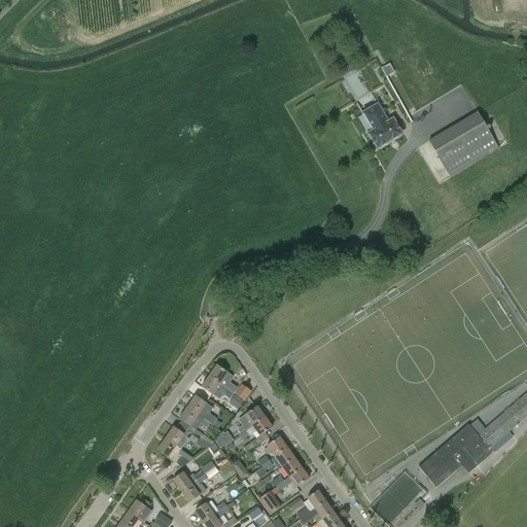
[(339,72),(342,77),(355,69),(352,64),(339,72)]
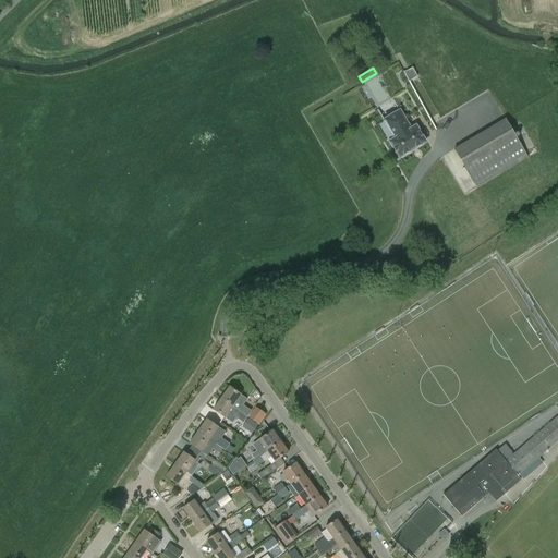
[(408,82),(416,77),(412,69),(403,73),(408,82)]
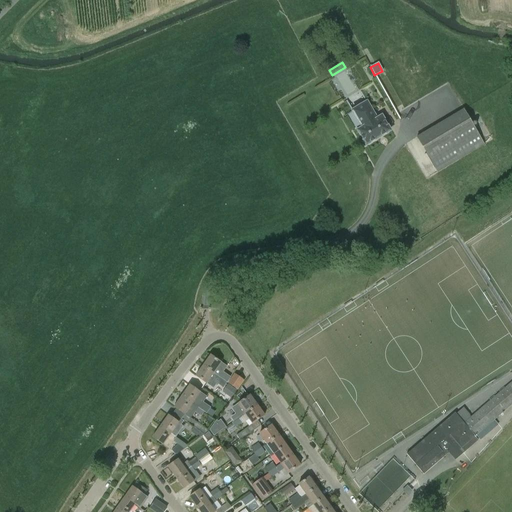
[(382,117),(378,119),(367,100),(350,110),(361,129),(358,131),(366,145),(390,131),(382,117)]
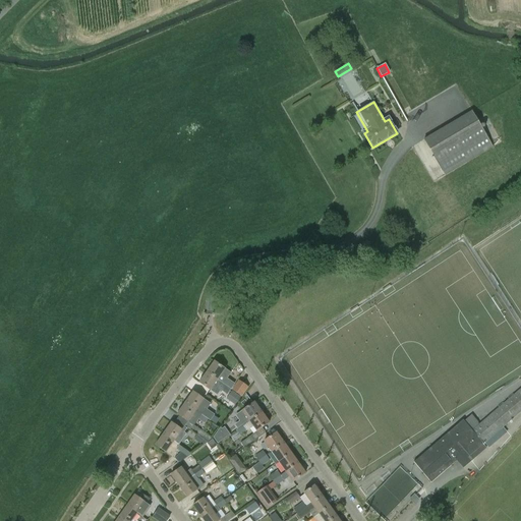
[(493,148),(471,111),(422,139),(444,176),(493,148)]
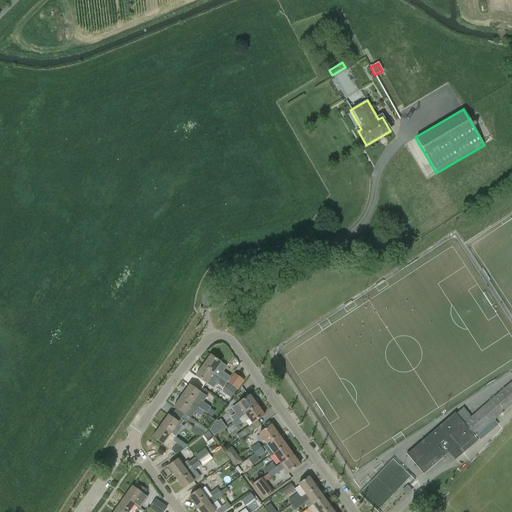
[(210,356),(203,366),(213,374),(218,377),(226,383),(229,377),(222,372),(226,367),(210,356)]
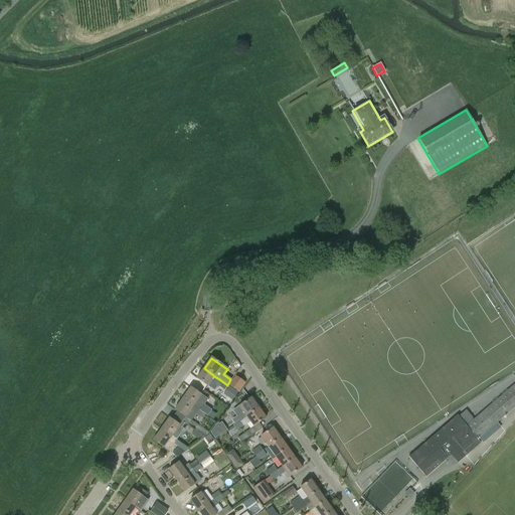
[(204,368),(196,378),(207,386),(214,391),(217,386),(224,390),(227,385),(219,379),(214,376),(204,368)]
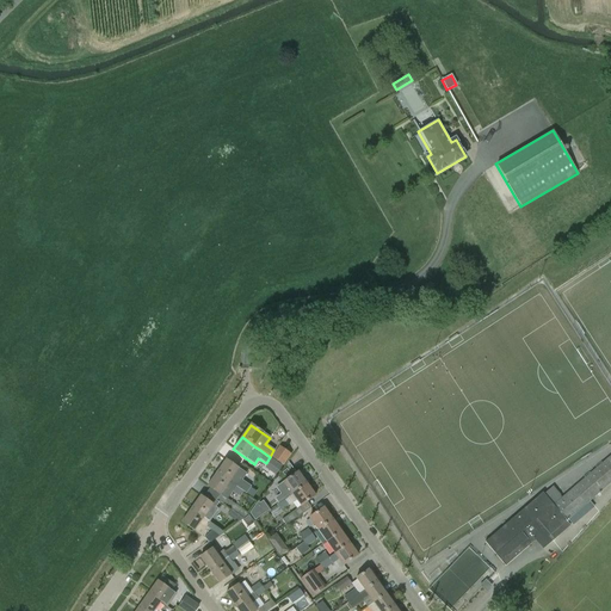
[(278,448),(271,457),(283,466),(290,456),(278,448)]
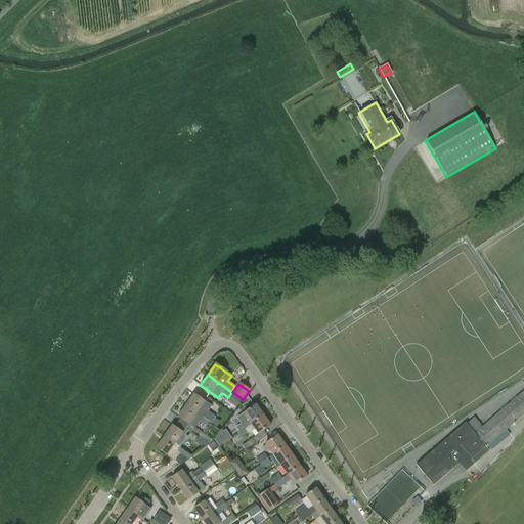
[(433,485),(454,467),(459,463),(465,471),(488,450),(485,447),(523,413),(523,390),(474,434),(473,432),(480,425),(474,417),(466,424),(465,423),(417,465),(433,485)]
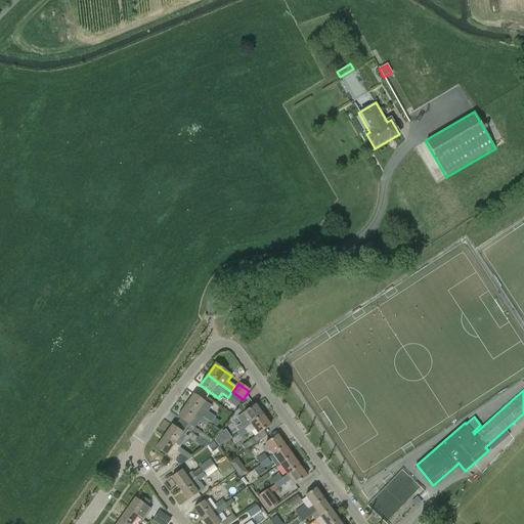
[(233,394),(227,401),(236,408),(242,400),(233,394)]
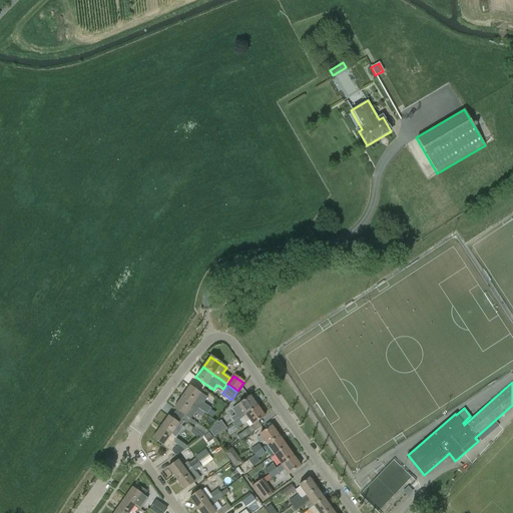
[(189,387),(181,398),(204,414),(207,409),(200,404),(201,402),(196,399),(200,394),(189,387)]
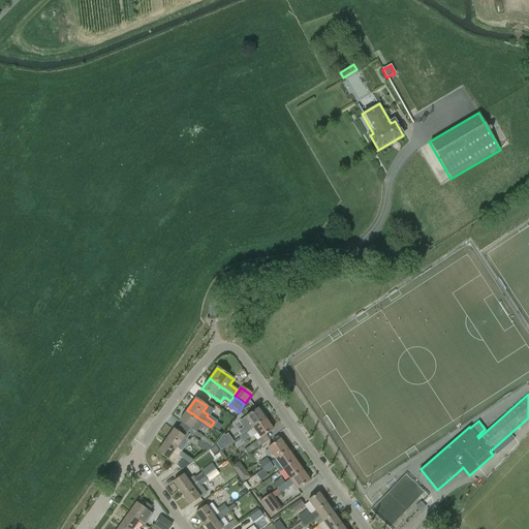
[(244,428),(239,432),(242,436),(266,419),(258,409),(240,423),(244,428)]
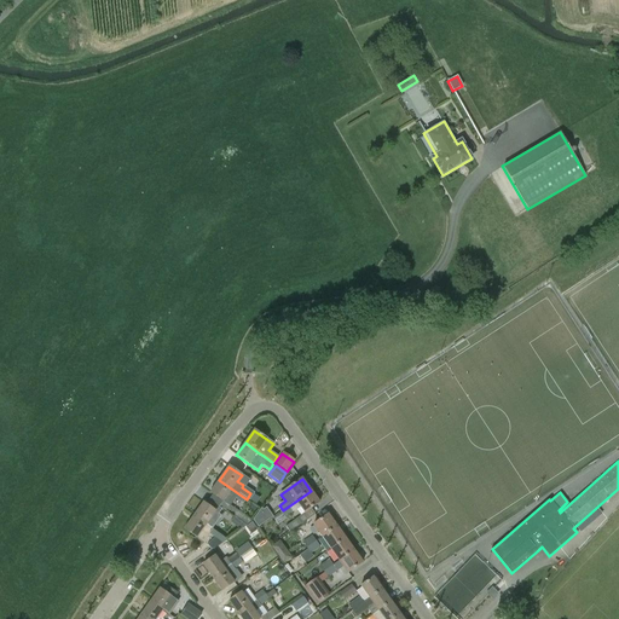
[(219,480),(209,493),(223,502),(227,496),(233,499),(235,497),(243,503),(247,499),(219,480)]
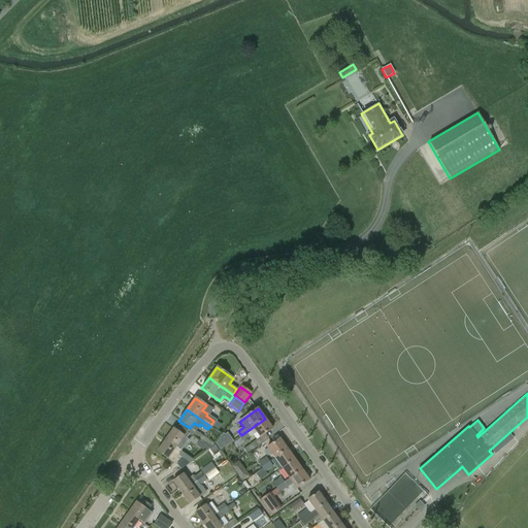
[(241,435),(239,437),(243,441),(250,437),(256,432),(260,437),(272,428),(265,419),(241,435)]
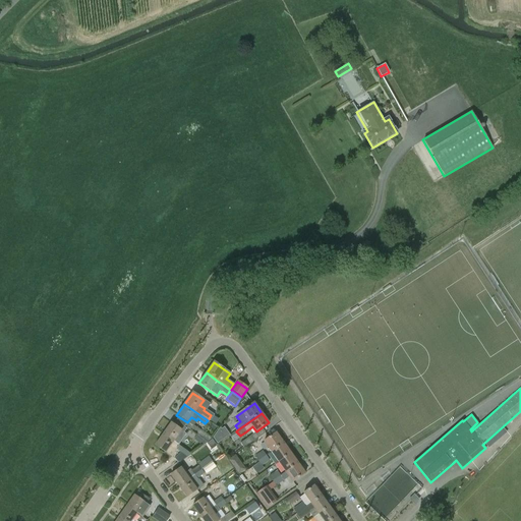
[(171,423),(163,435),(174,442),(178,446),(186,435),(181,430),(171,423)]
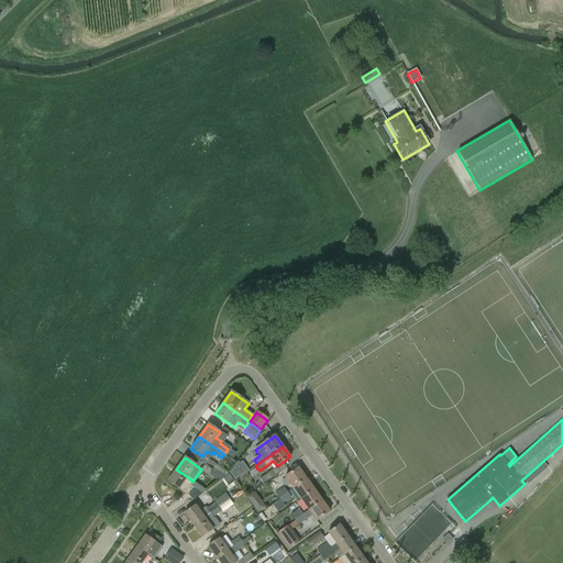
[(239,463),(231,474),(235,481),(245,473),(239,463)]
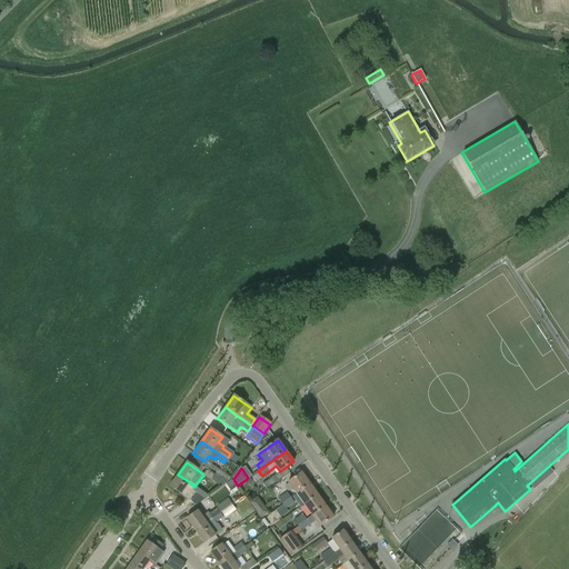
[(222,485),(226,478),(213,471),(210,478),(222,485)]
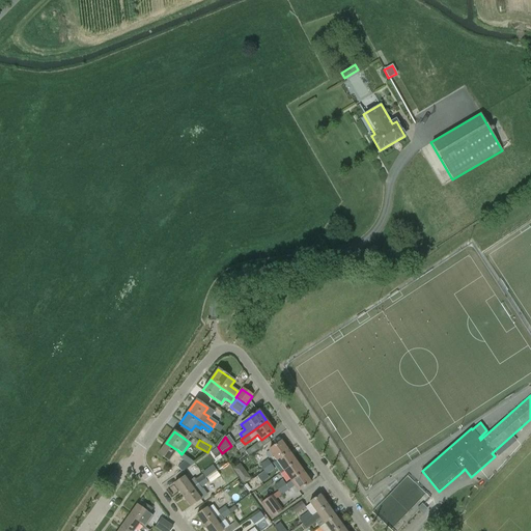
[(281,441),(269,450),(276,460),(288,451),(281,441)]
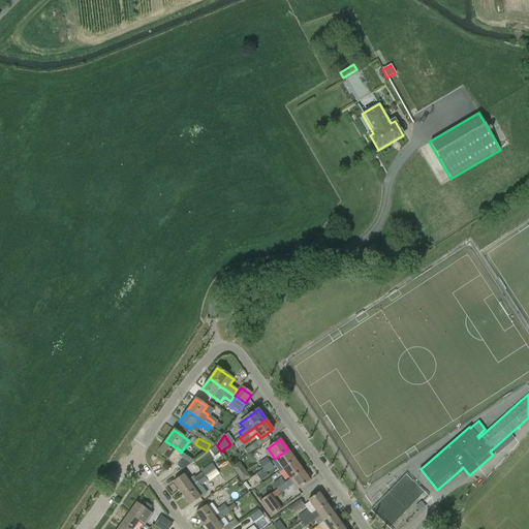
[(165,441),(157,453),(168,460),(173,454),(178,457),(179,456),(190,464),(193,461),(189,458),(181,453),(177,448),(165,441)]
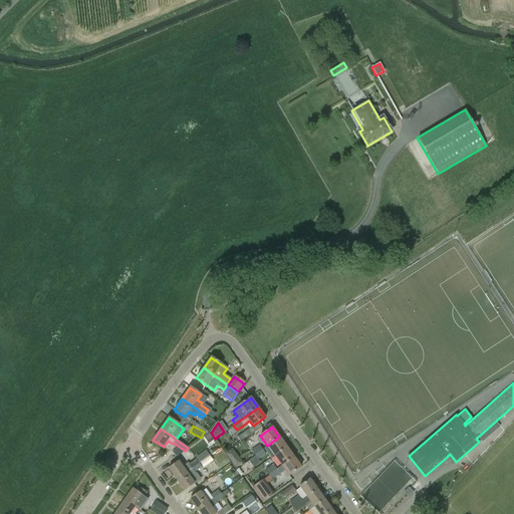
[(247,431),(237,438),(241,442),(250,435),(247,431)]
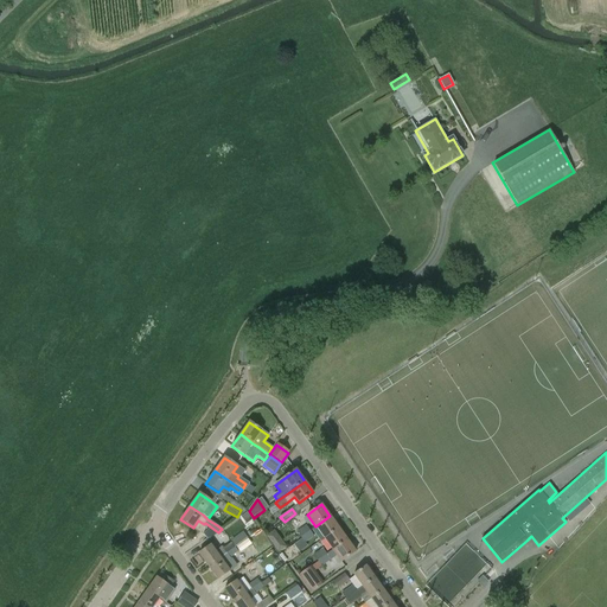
[(330,516),(315,526),(324,538),(338,528),(330,516)]
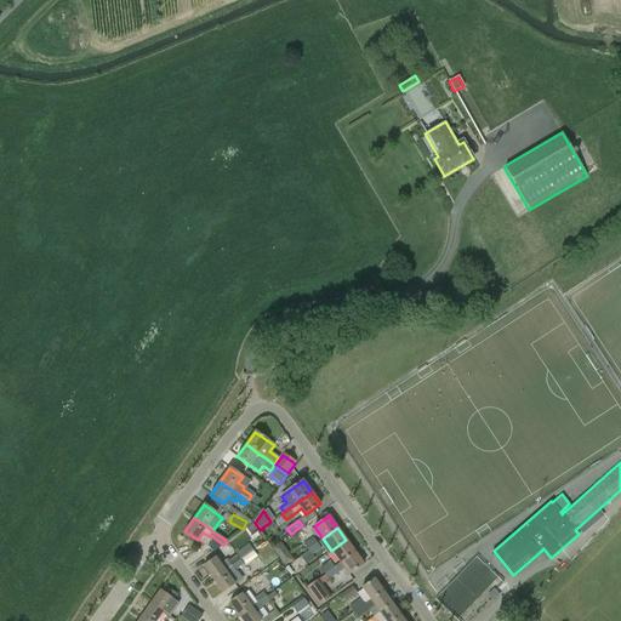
[(313,537),(303,543),(307,550),(317,542),(313,537)]
